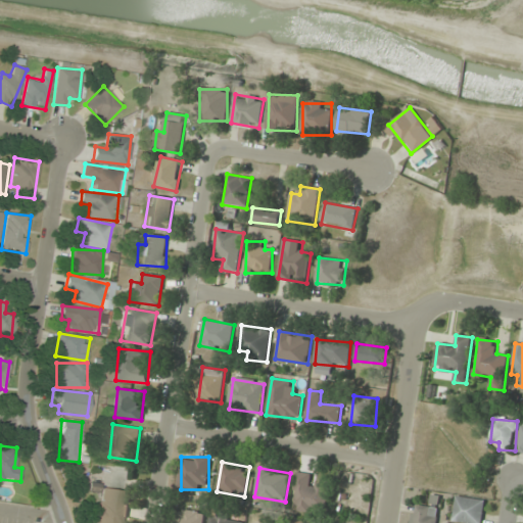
[(326,512),(328,485),(313,484),(313,474),(296,473),(293,509),(326,512)]
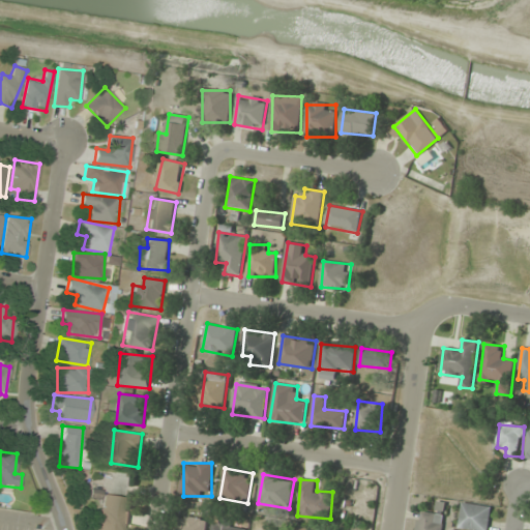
[(126,529),(133,498),(101,494),(95,529),(126,529)]
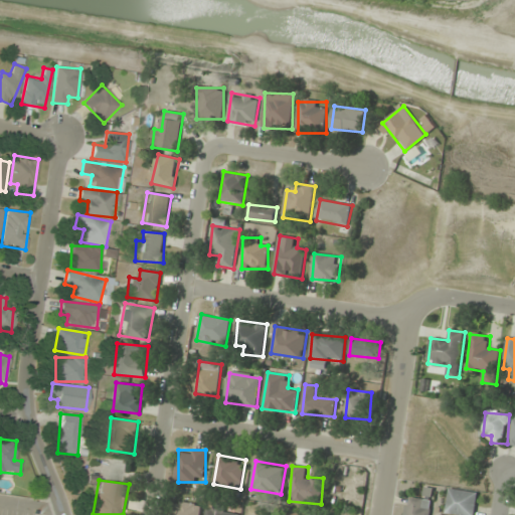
[(458,514),(474,514),(478,493),(450,489),(447,513),(458,514)]
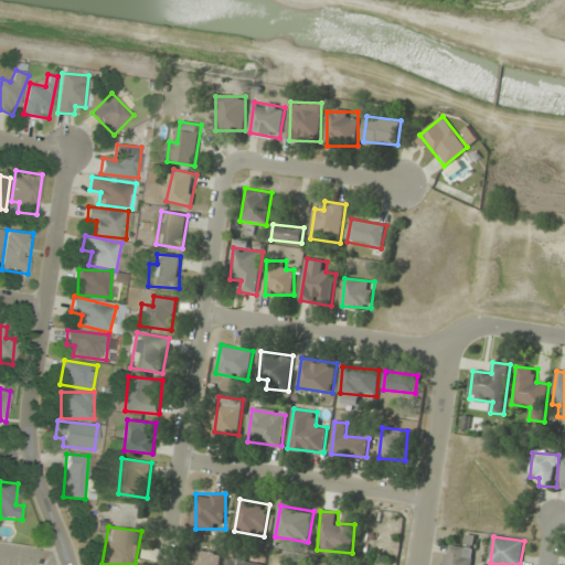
[(471,564),(473,548),(447,545),(444,564),(471,564)]
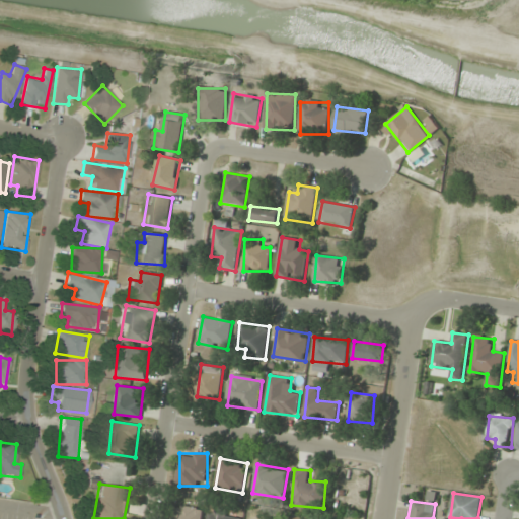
[(176,518),(202,518),(204,510),(179,505),(176,518)]
